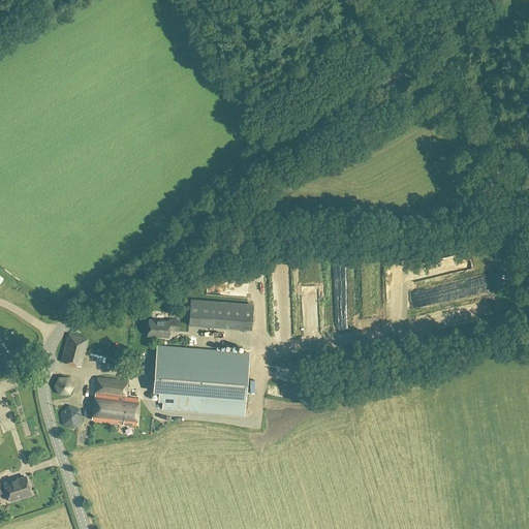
[(253,305),(191,301),(189,325),(304,334),(307,288),(255,284),(253,305)]
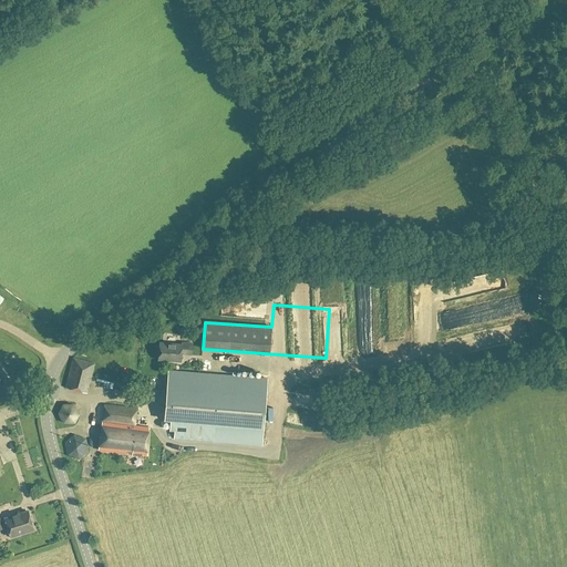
[(193,343),(182,342),(182,344),(160,342),(158,360),(181,361),(182,354),(192,354),(193,343)]
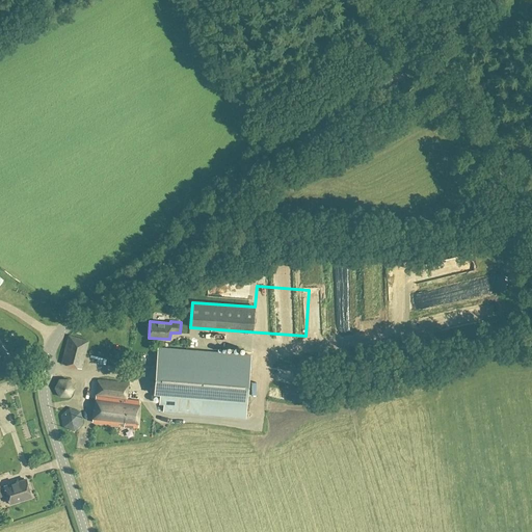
[(89,340),(70,335),(61,364),(82,369),(89,340)]
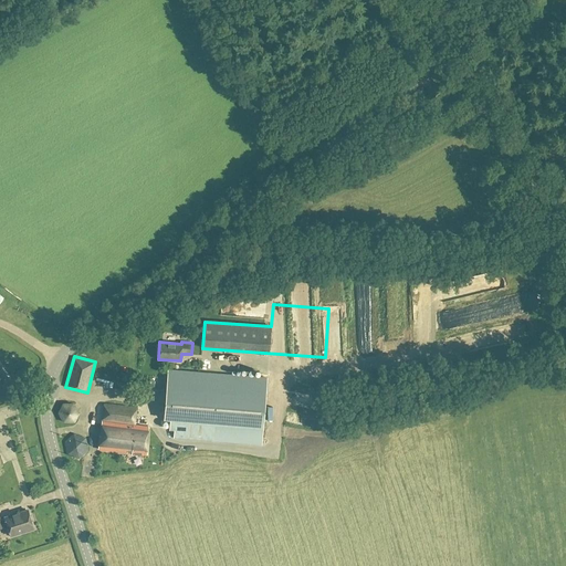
[(262,444),(263,426),(268,379),(168,371),(165,418),(170,419),(169,429),(175,429),(174,437),(262,444)]
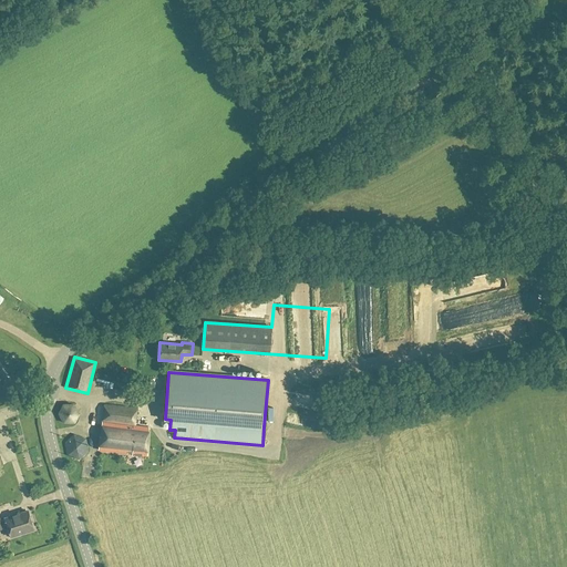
[(75,424),(80,414),(74,403),(63,403),(58,413),(63,424),(75,424)]
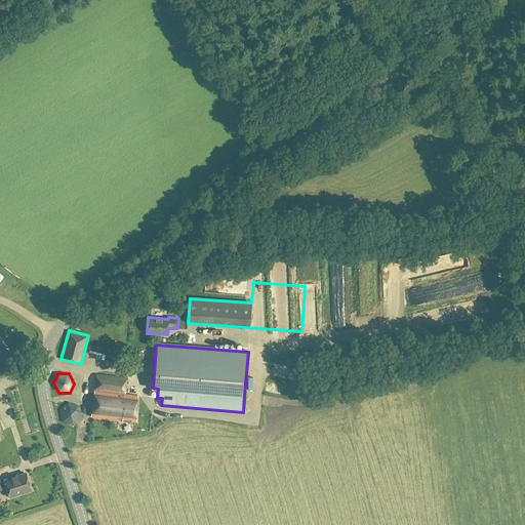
[(127,378),(96,374),(91,416),(123,420),(122,421),(136,422),(137,395),(125,394),(127,378)]
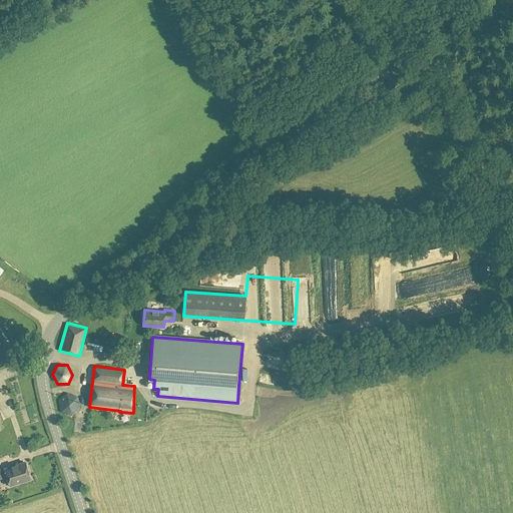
[(72,416),(81,408),(78,397),(66,394),(58,401),(61,412),(72,416)]
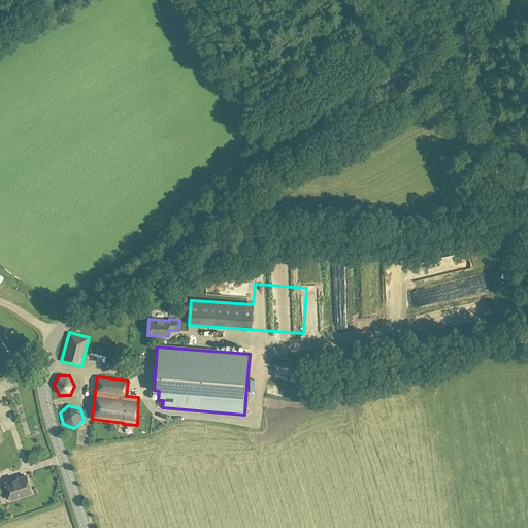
[(0,492),(2,492),(1,489),(6,488),(10,499),(32,492),(26,475),(4,483),(5,483),(0,484),(0,492)]
